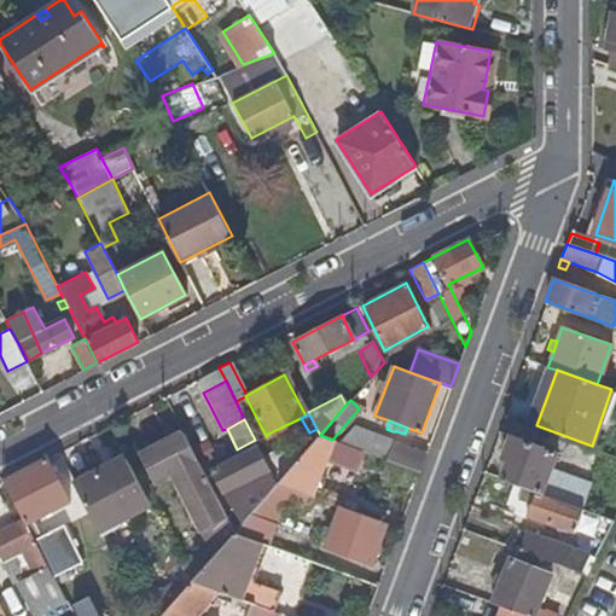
[(418,471),(419,472),(425,454),(353,426),(340,442),(362,451),(385,459),(418,471)]
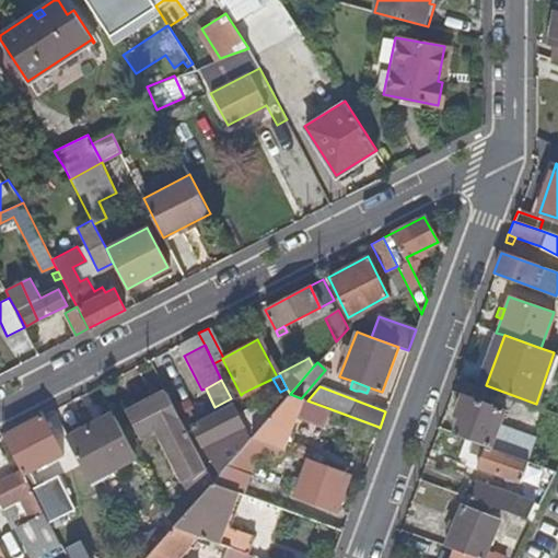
[(257,394),(254,387),(247,391),(250,397),(257,394)]
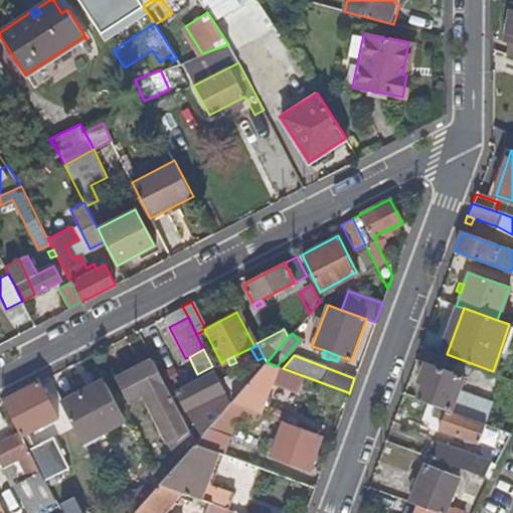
[(219,380),(230,403),(230,402),(267,362),(264,357),(258,360),(229,374),(219,380)]
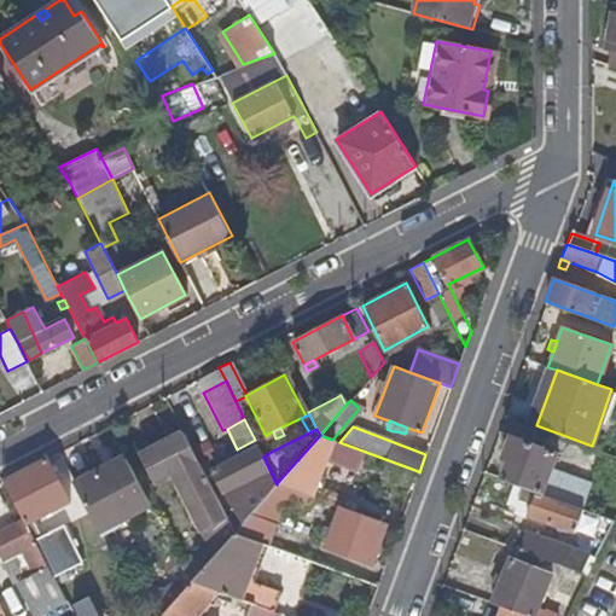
[(184,568),(191,581),(234,532),(182,431),(140,454),(154,481),(172,472),(208,541),(184,568)]
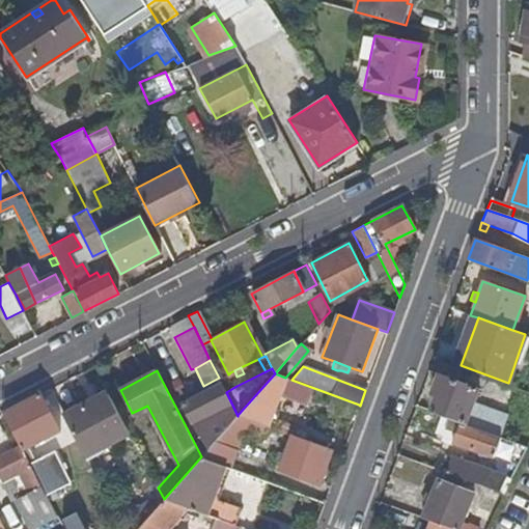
[(219,379),(221,383),(226,392),(237,386),(230,372),(228,374),(219,379)]
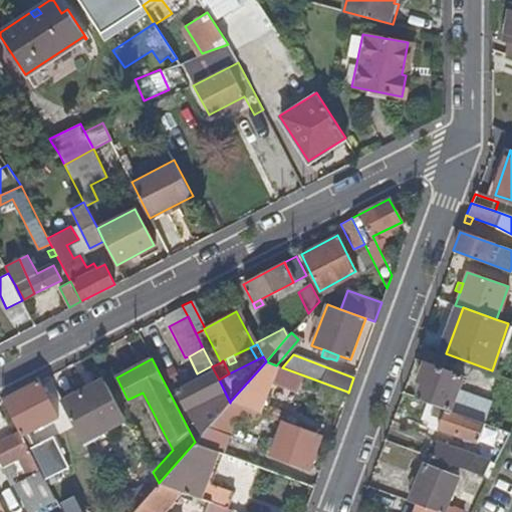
[(422,381),(417,397),(425,400),(450,410),(457,390),(462,374),(424,360),(417,379),(422,381)]
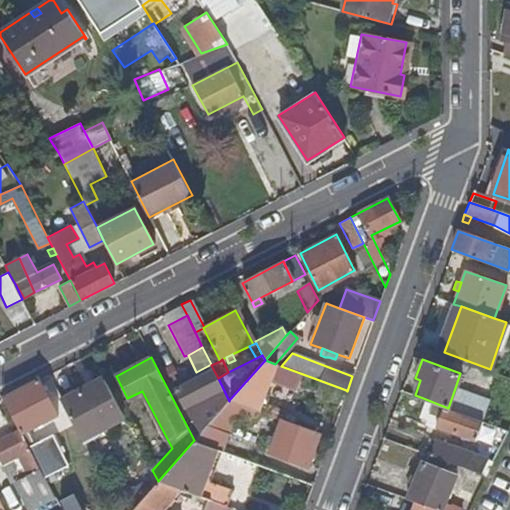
[(265,360),(229,400),(255,409),(259,411),(281,419),(288,422),(290,416),(260,404),(270,380),(294,389),(300,373),(281,366),(275,364),(265,360)]
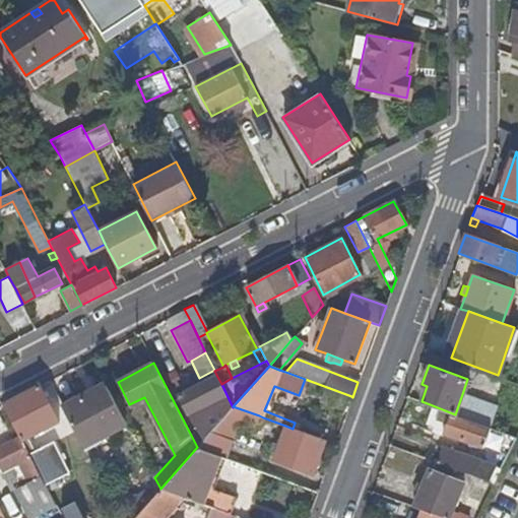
[(187,414),(202,441),(223,416),(233,407),(221,384),(216,375),(179,394),(189,413),(187,414)]
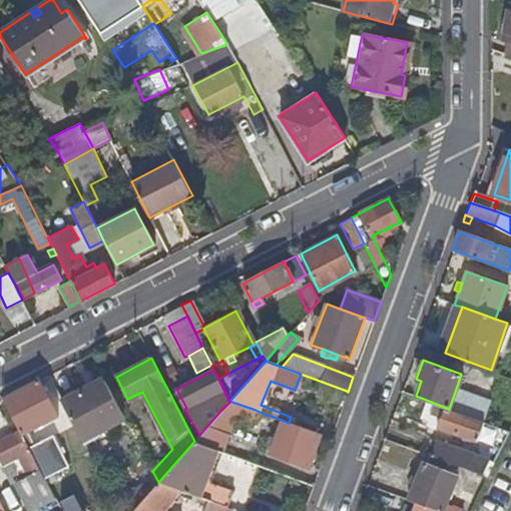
[(3,398),(19,430),(26,444),(33,440),(28,430),(56,415),(38,380),(3,398)]
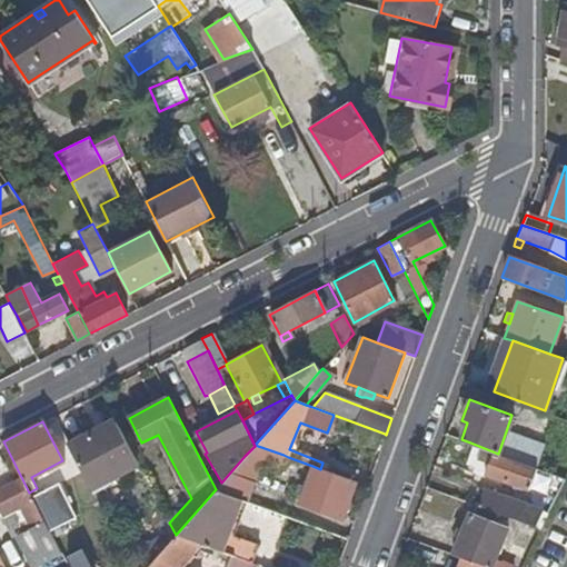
[(68,447),(91,491),(137,467),(115,423),(68,447)]
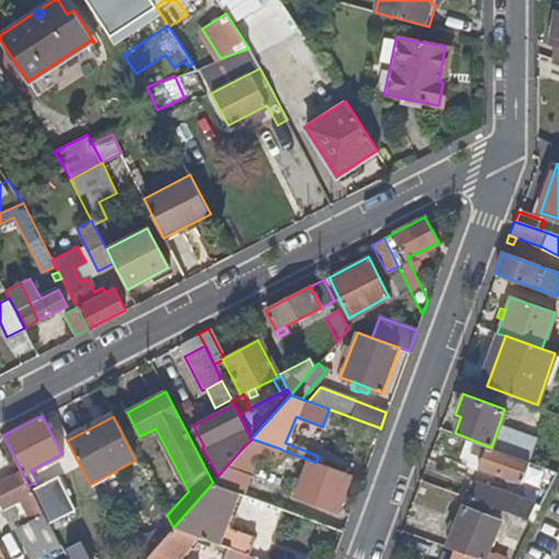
[(373,446),(379,428),(350,417),(343,436),(373,446)]
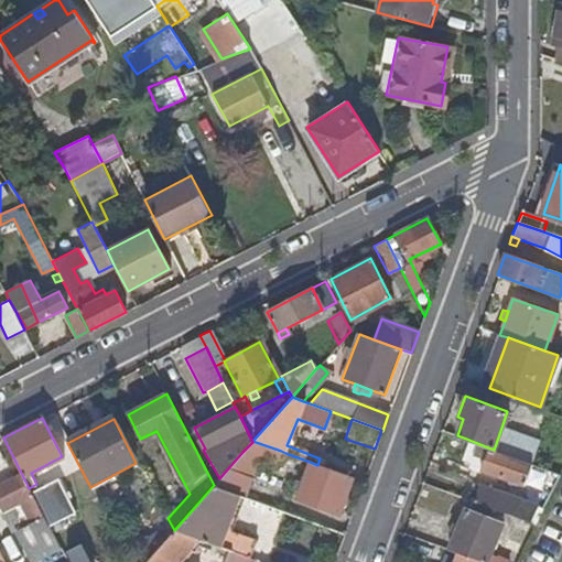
[(494,450),(530,463),(538,441),(501,428),(494,450)]
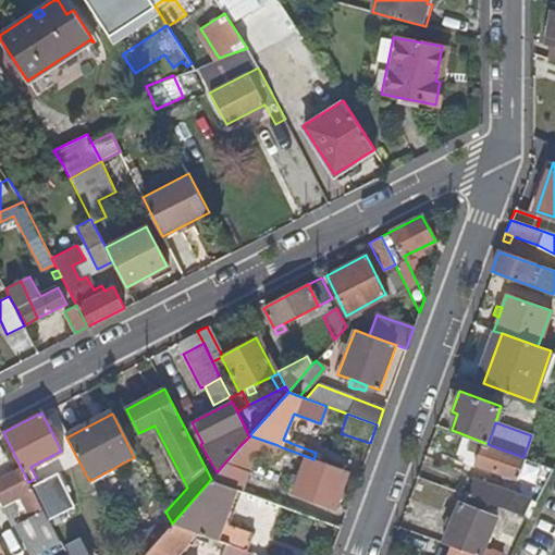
[(488,444),(460,433),(457,445),(458,445),(454,456),(517,478),(525,458),(522,458),(486,446),(488,444)]
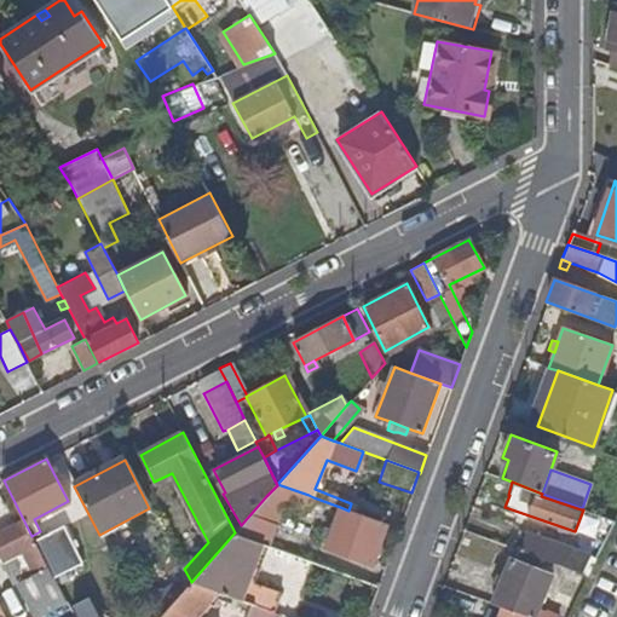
[(241,525),(235,532),(260,542),(269,546),(284,505),(303,511),(306,503),(309,495),(277,484),(277,485),(266,496),(241,525)]
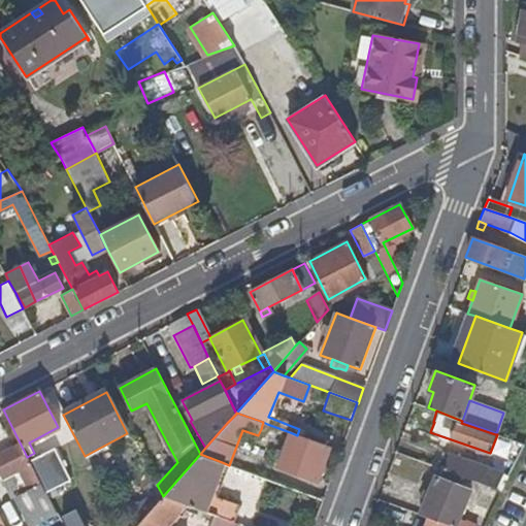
[(495,434),(496,433),(462,421),(461,423),(495,434)]
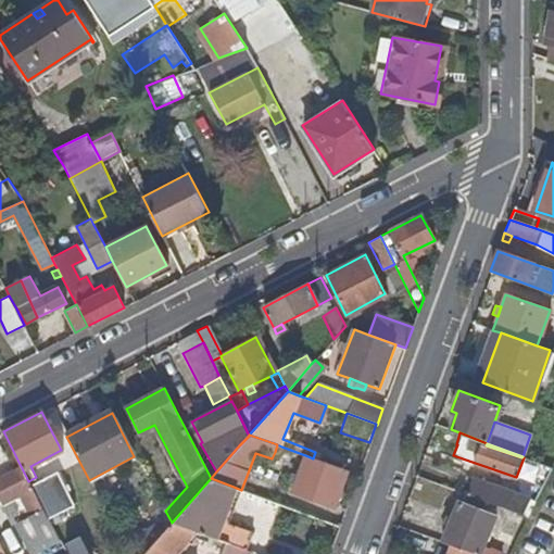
[(334,507),(347,470),(313,458),(305,455),(297,478),(290,475),(287,483),(294,486),(292,491),(334,507)]
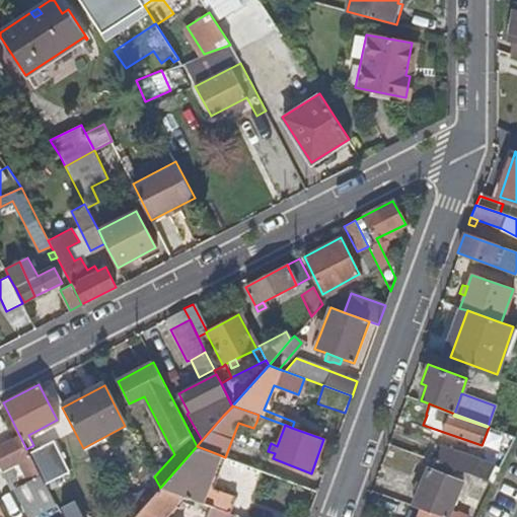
[(25,506),(50,494),(26,449),(19,435),(0,444),(0,470),(10,490),(16,487),(25,506)]
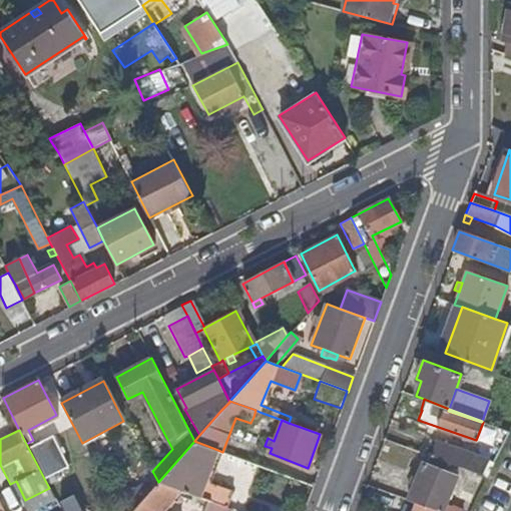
[(58,437),(34,450),(41,462),(65,450),(58,437)]
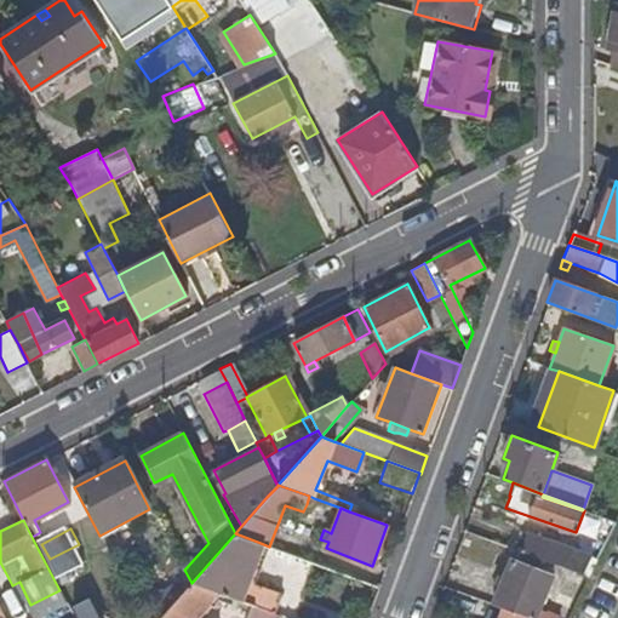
[(587,573),(595,559),(590,558),(589,555),(525,532),(520,549),(573,570),(581,572),(587,573)]
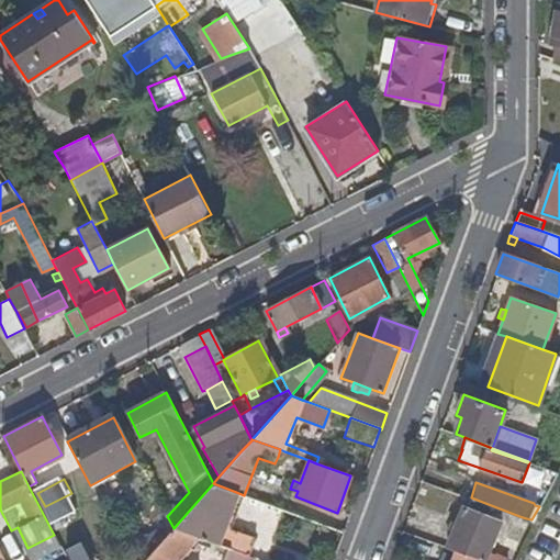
[(213,483),(174,528),(196,536),(247,555),(253,542),(249,538),(223,528),(236,492),(213,483)]
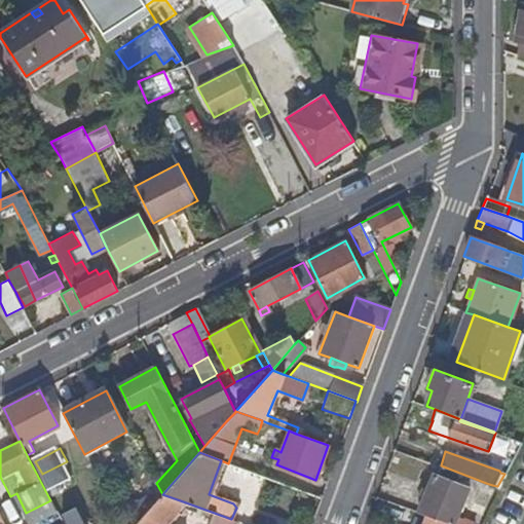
[(423,494),(416,513),(447,523),(452,523),(468,487),(433,474),(426,489),(421,487),(419,493),(423,494)]
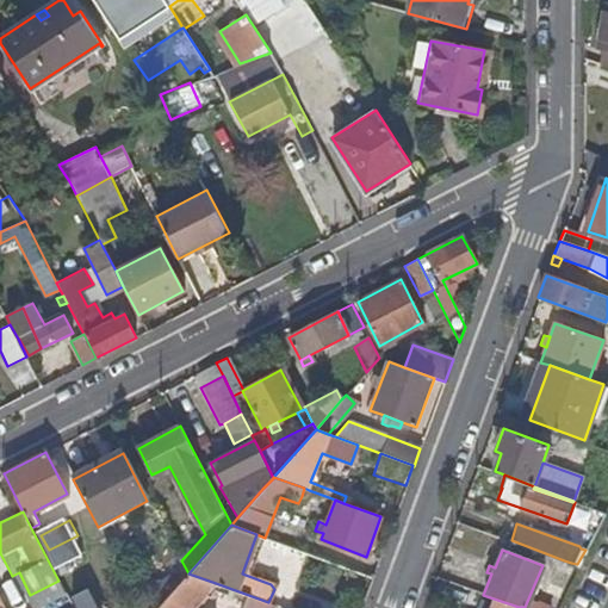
[(568,570),(571,563),(564,560),(560,568),(568,570)]
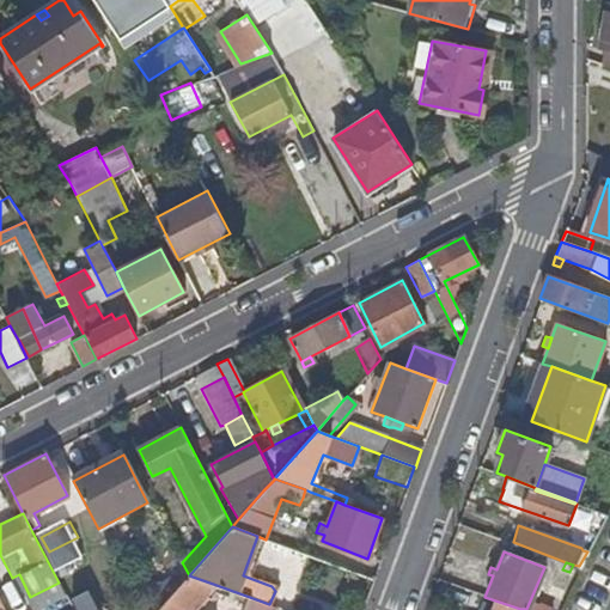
[(133,596),(140,609),(158,609),(180,586),(174,575),(133,596)]
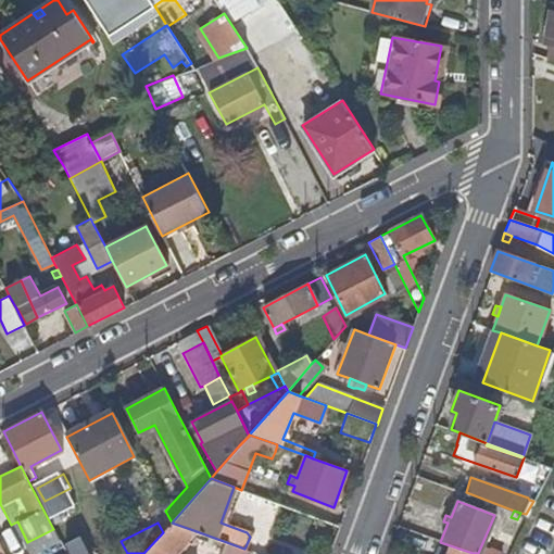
[(163,532),(143,553),(176,553),(193,530),(172,523),(163,532)]
